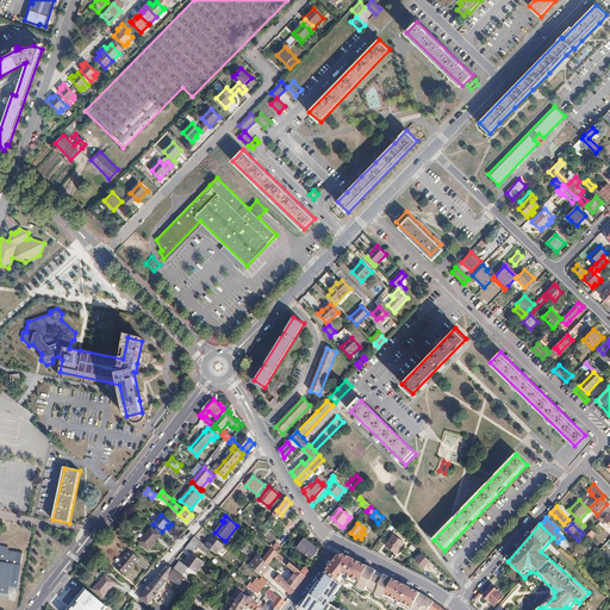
[(161,536),(151,528),(139,542),(149,549),(161,536)]
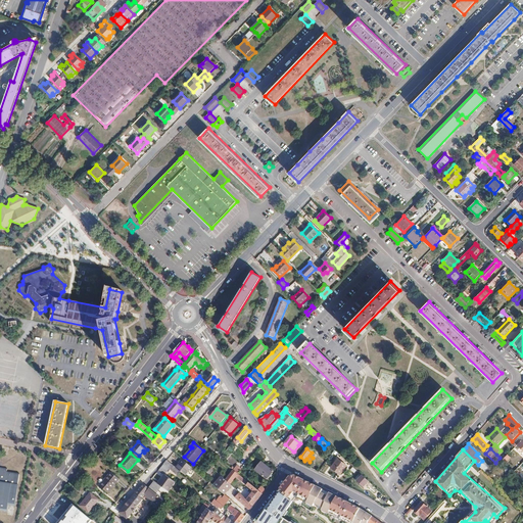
[(508,455),(502,461),(505,464),(512,458),(508,455)]
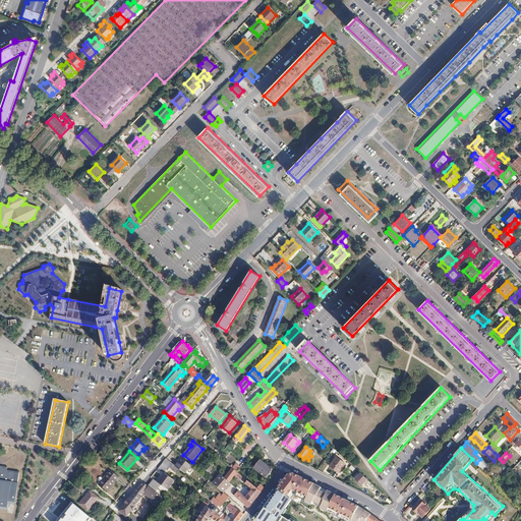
[(346,464),(337,457),(330,466),(339,473),(346,464)]
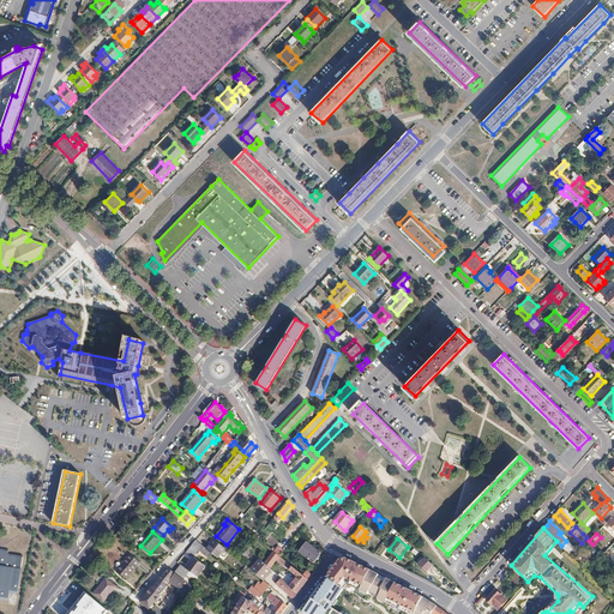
[(206,549),(212,554),(217,558),(226,548),(214,540),(211,542),(211,543),(206,549)]
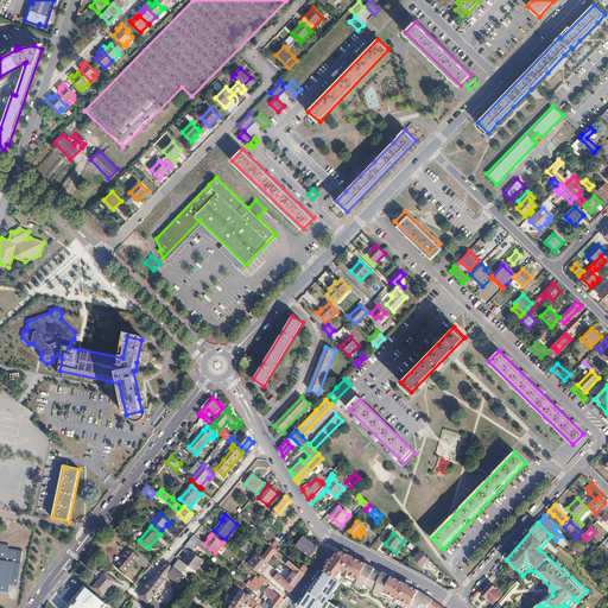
[(195,536),(185,548),(191,551),(191,552),(194,550),(195,550),(198,546),(206,552),(210,549),(204,544),(195,536)]
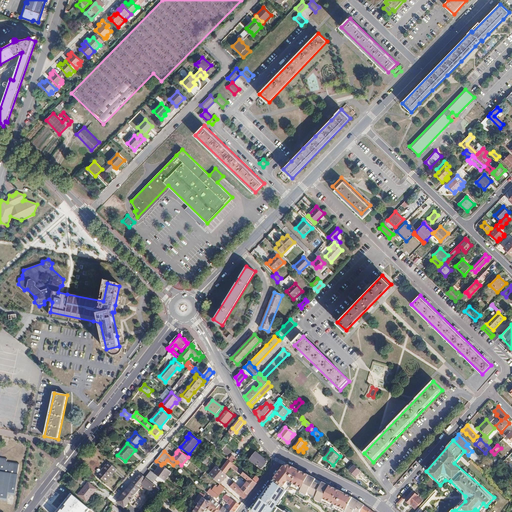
[(472,451),(468,455),(476,463),(480,459),(472,451)]
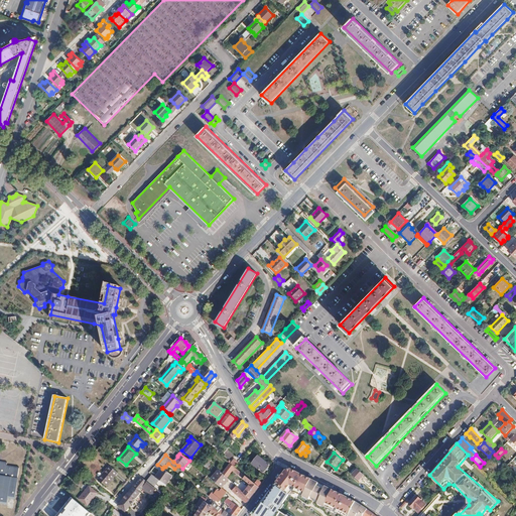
[(270,465),(258,456),(252,464),(264,474),(270,465)]
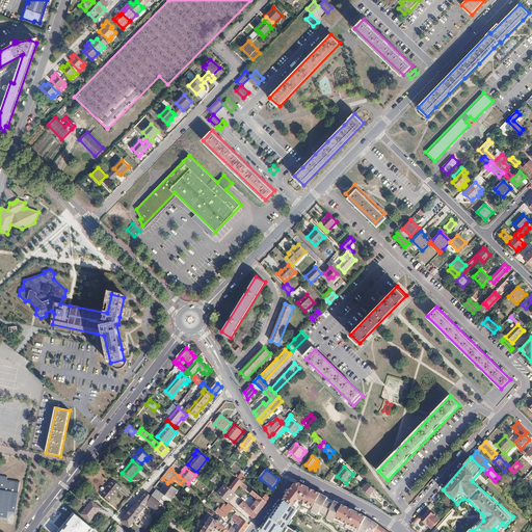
[(0,516),(8,519),(9,512),(16,513),(19,493),(20,482),(7,480),(7,477),(0,476),(0,516)]
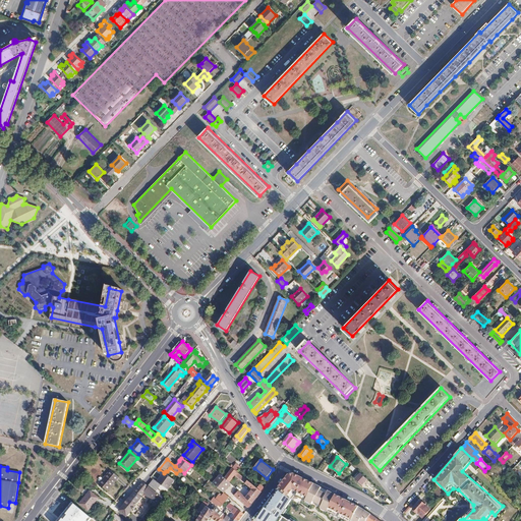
[(237,472),(232,468),(225,478),(229,482),(235,475),(237,472)]
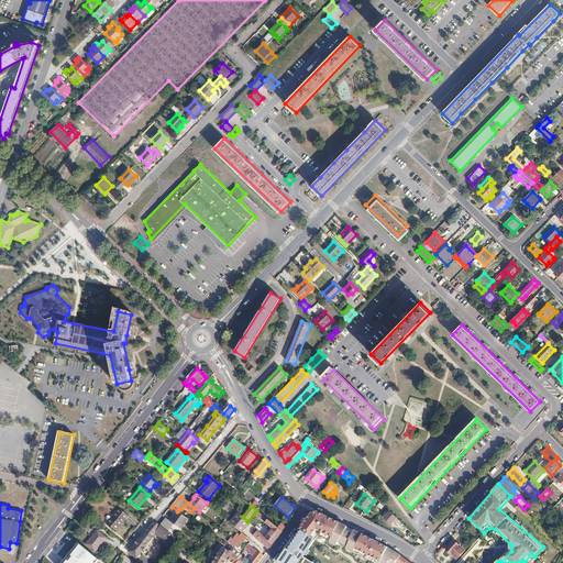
[(129,516),(120,508),(113,516),(114,517),(108,523),(117,530),(129,516)]
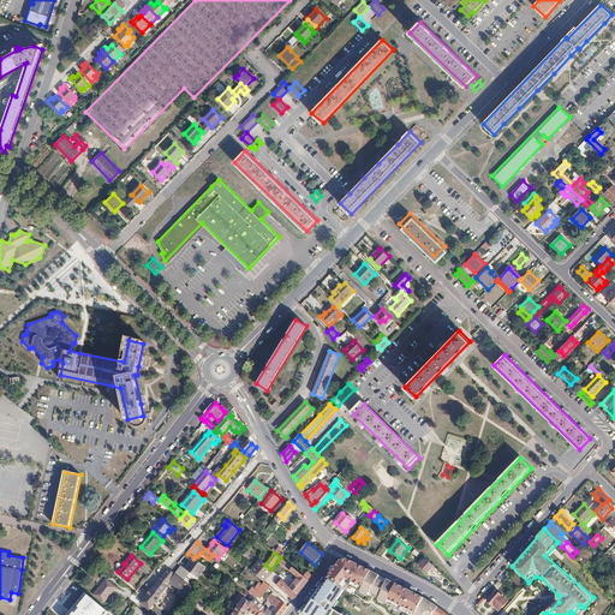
[(290,566),(280,557),(278,561),(290,572),(293,568),(290,566)]
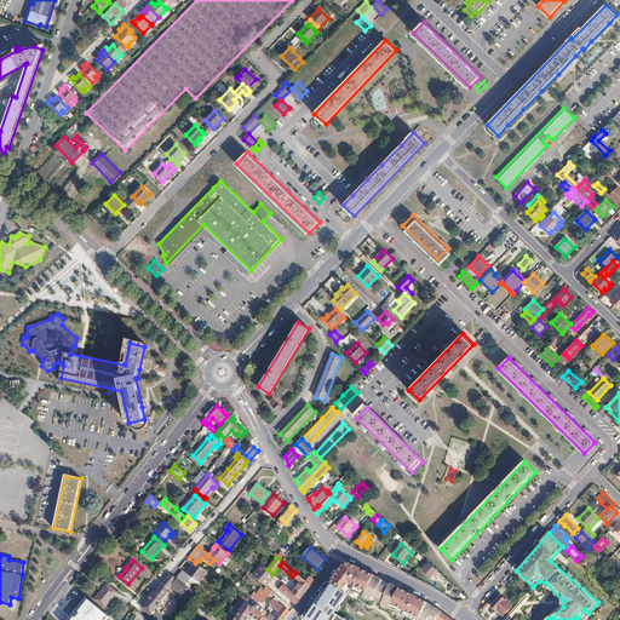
[(187,574),(191,578),(200,583),(207,572),(196,563),(191,570),(190,569),(187,574)]
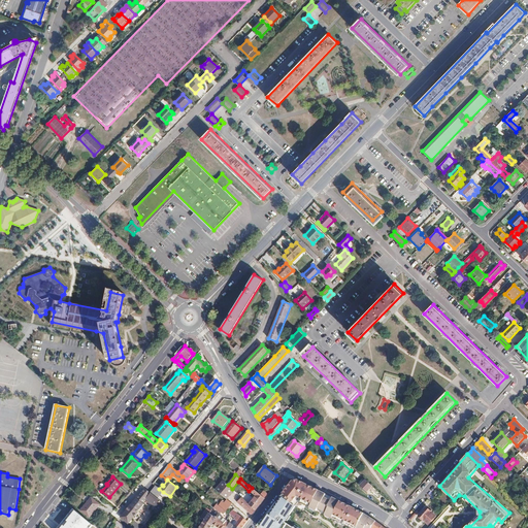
[(343,527),(365,527),(371,521),(301,480),(293,481),(258,527),(289,527),(285,525),(300,506),(343,527)]
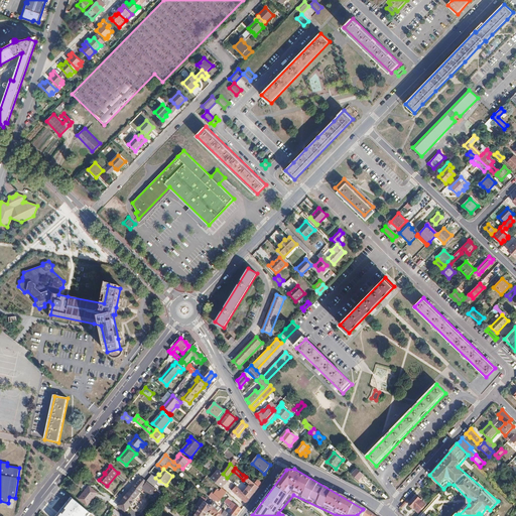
[(364,475),(358,469),(352,475),(359,481),(364,475)]
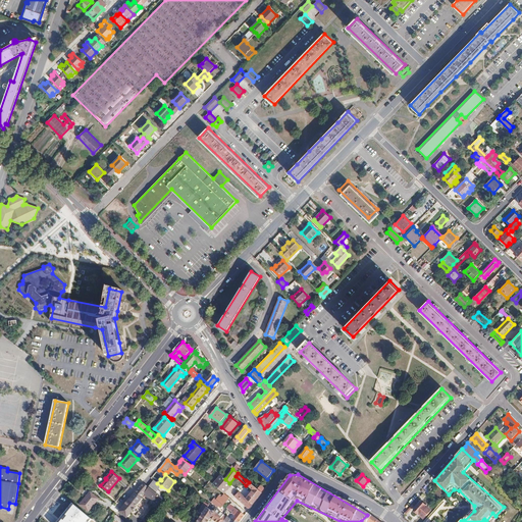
[(229,483),(225,479),(221,476),(213,484),(223,493),(226,489),(227,490),(231,485),(229,483)]
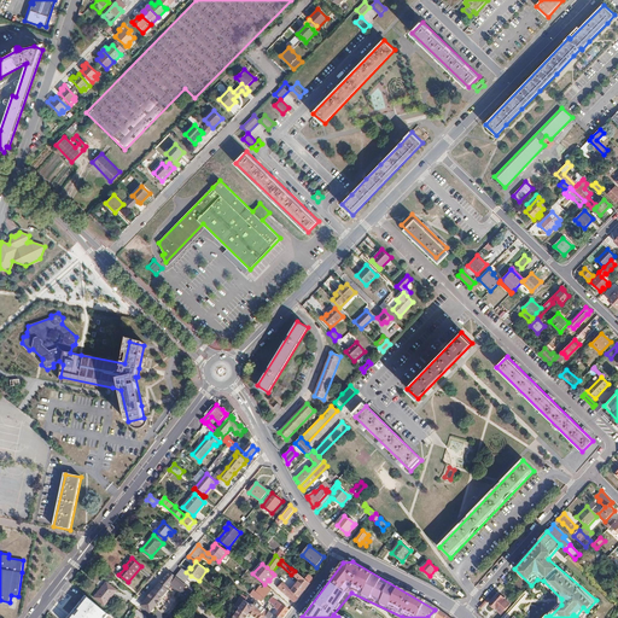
[(175,577),(176,577),(185,584),(187,579),(191,576),(186,572),(182,569),(175,577)]
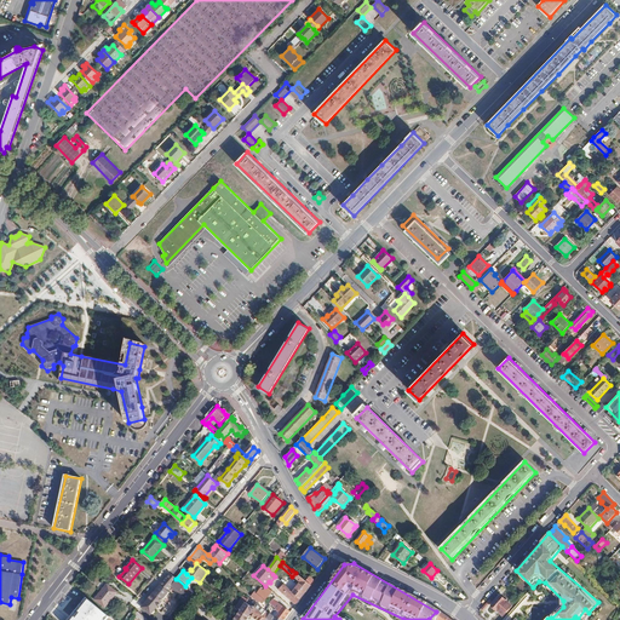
[(306,581),(296,573),(292,577),(300,583),(293,592),(300,600),(311,586),(306,581)]
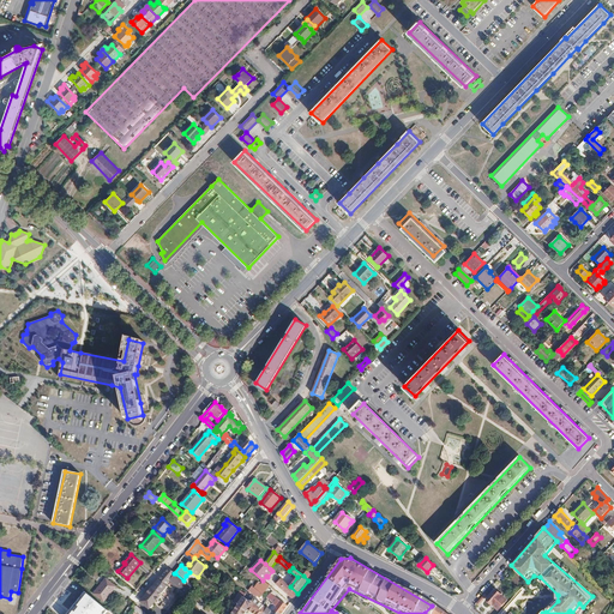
[(152,588),(161,595),(168,587),(166,585),(170,581),(175,573),(174,573),(168,569),(152,588)]
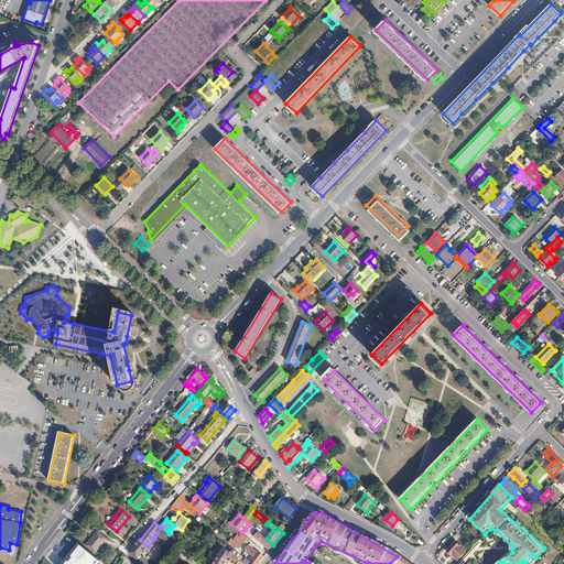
[(174,525),(171,529),(179,534),(182,530),(174,525)]
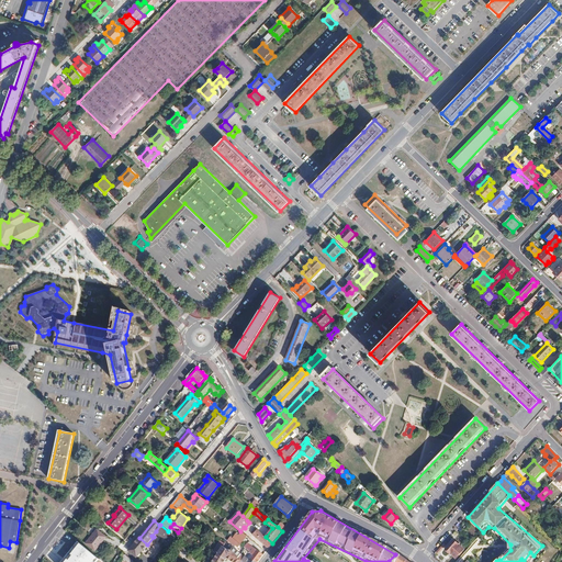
[(160,525),(156,531),(163,538),(168,531),(160,525)]
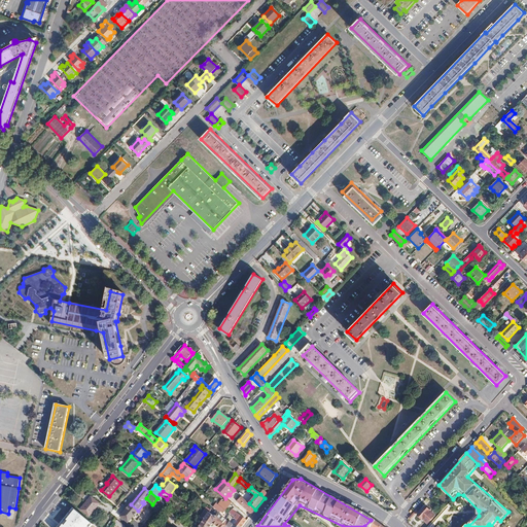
[(86,504),(86,503),(81,510),(90,517),(100,503),(92,497),(86,504)]
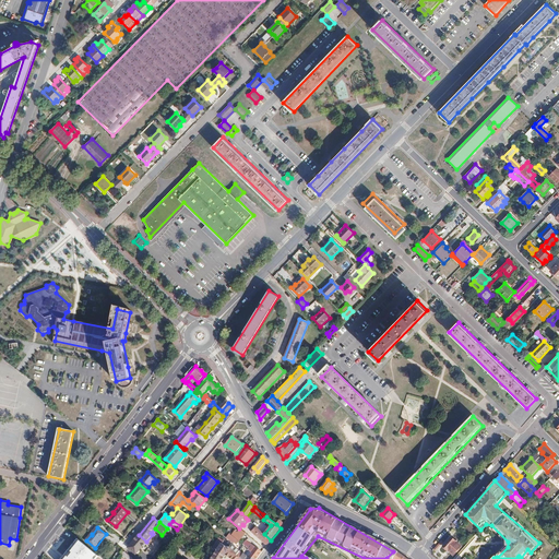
[(271,540),(264,534),(257,527),(251,532),(268,546),(271,540)]
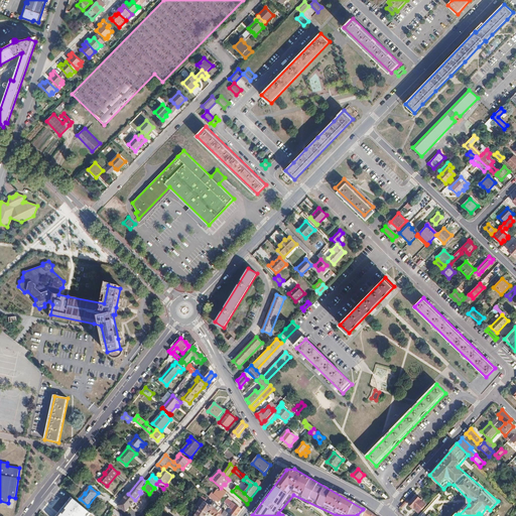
[(154,488),(149,494),(156,500),(161,493),(154,488)]
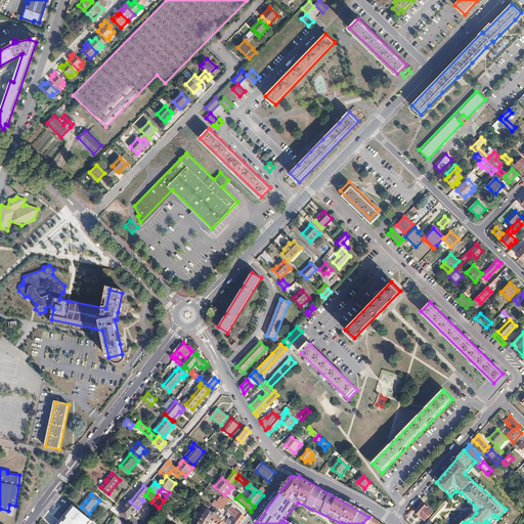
[(220,497),(217,501),(221,505),(224,508),(230,500),(225,496),(222,499),(220,497)]
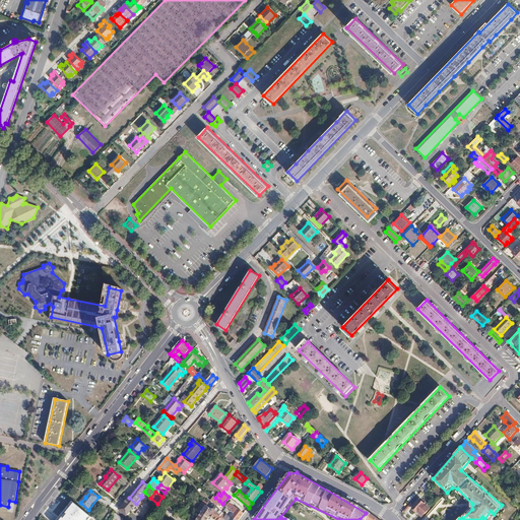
[(129,498),(119,510),(126,516),(127,515),(128,515),(130,513),(129,512),(136,504),(129,498)]
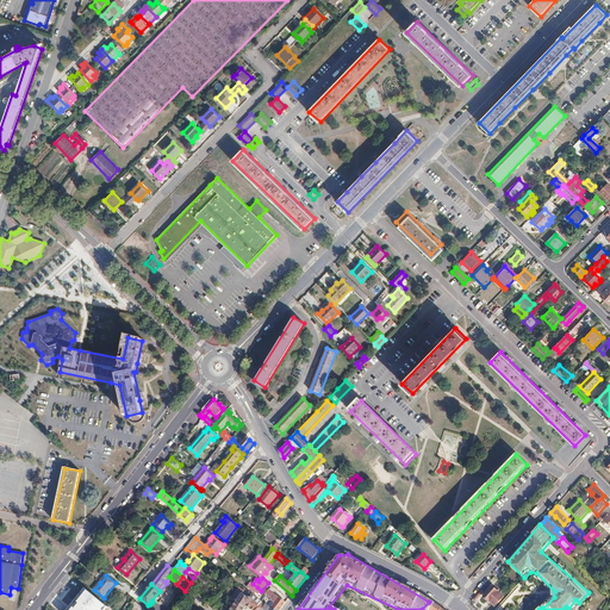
[(484,597),(495,607),(504,596),(493,586),(484,597)]
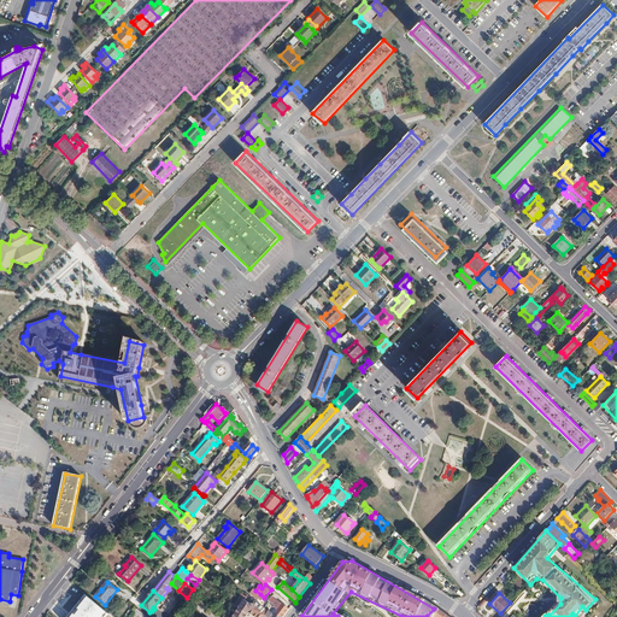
[(105,616),(109,613),(86,595),(68,616),(105,616)]
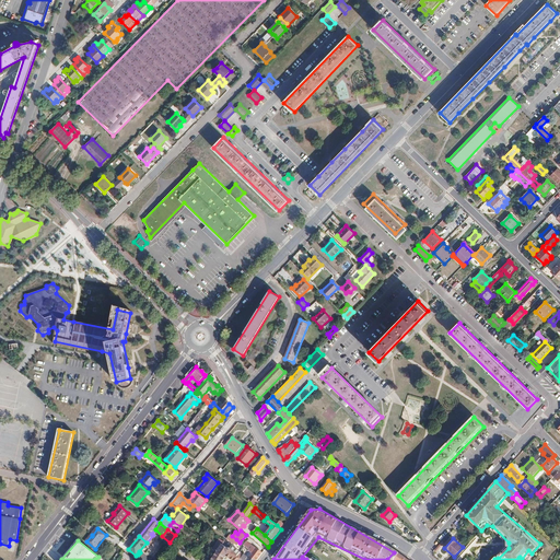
[(252,553),(249,557),(252,559),(253,559),(257,559),(263,553),(247,541),(244,546),(247,549),(252,553)]
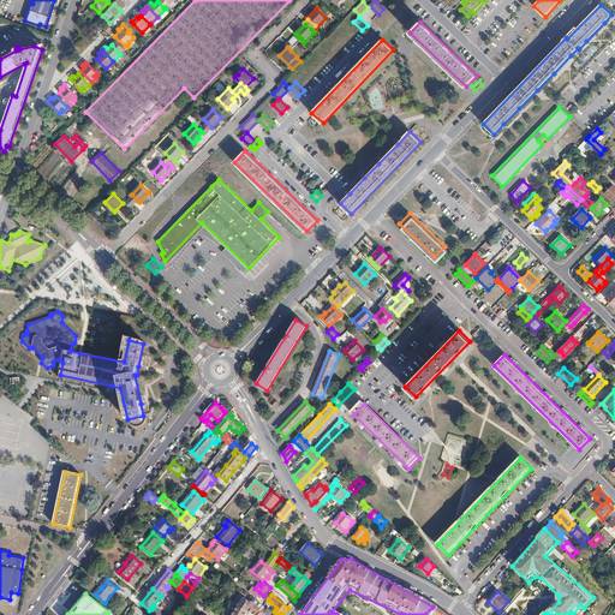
[(244,598),(238,607),(246,613),(249,610),(252,604),(244,598)]
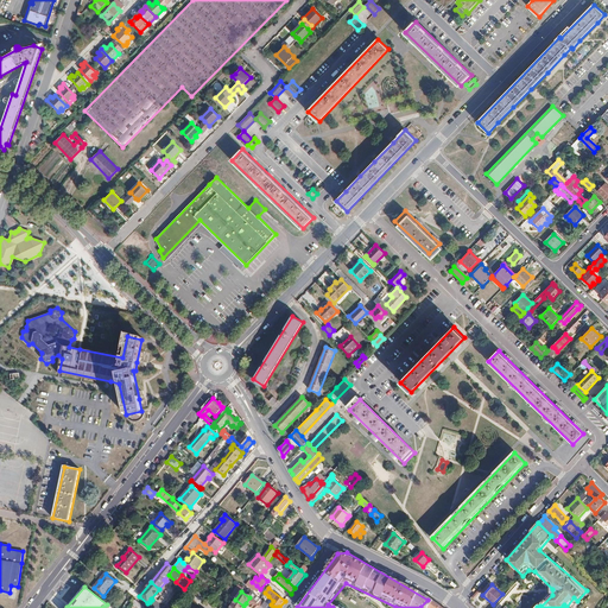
[(261,600),(252,594),(249,597),(246,603),(253,607),(261,607),(265,602),(261,600)]
